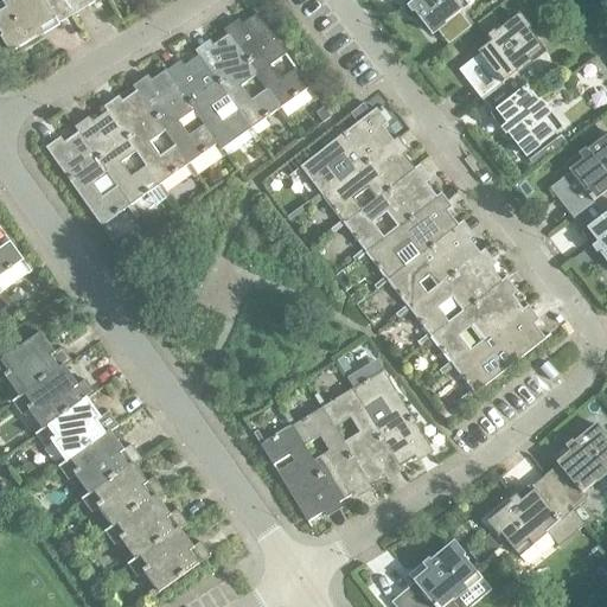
[(0,32),(12,52),(75,14),(65,0),(11,0),(4,5),(7,12),(0,16),(0,32)]
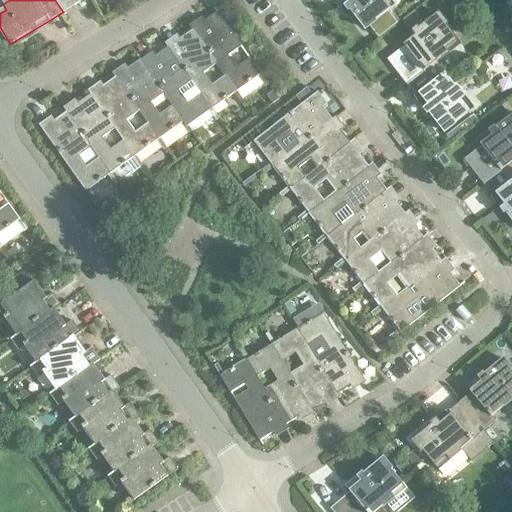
[(55,0),(63,12),(82,0),(55,0)]
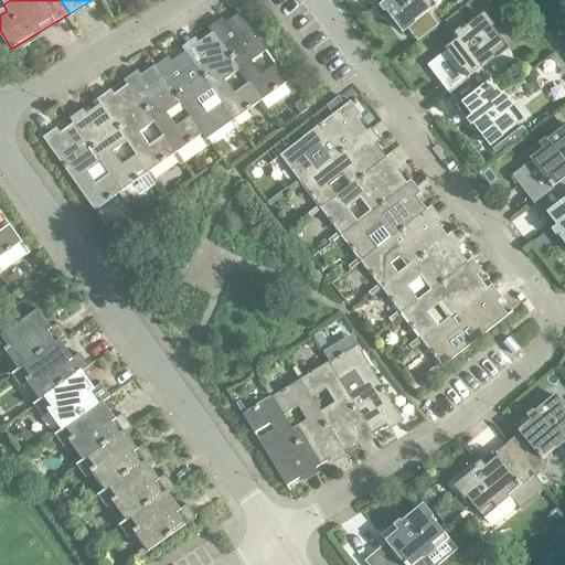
[(377,0),(403,31),(430,10),(422,0),(377,0)]
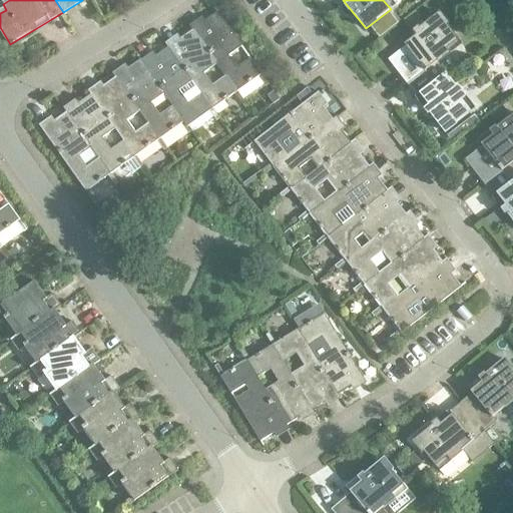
[(237,92),(238,92),(260,77),(266,86),(270,83),(218,11),(193,29),(237,92)]
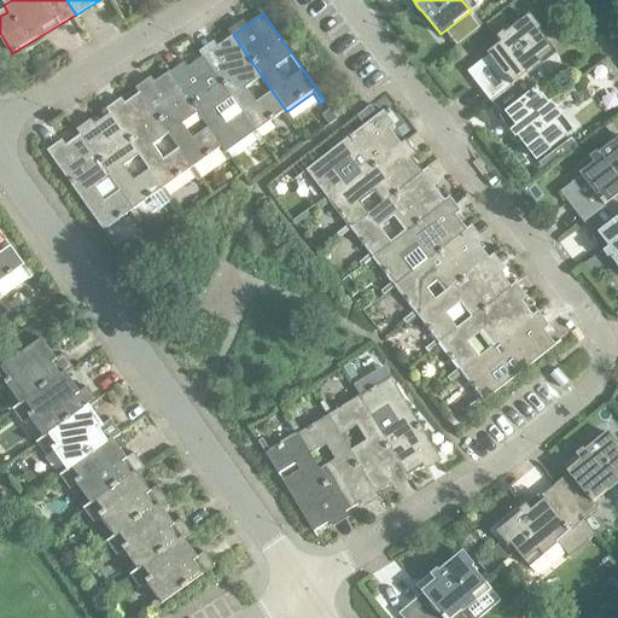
[(493,101),(529,73),(543,60),(540,56),(552,45),(530,16),(505,35),(508,40),(468,71),(493,101)]
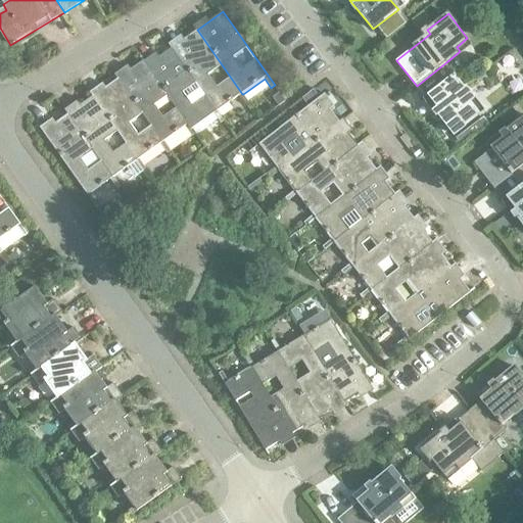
[(242,94),(197,30),(172,47),(218,111),(219,111),(240,96),(246,105),(250,103),(243,94),(242,94)]
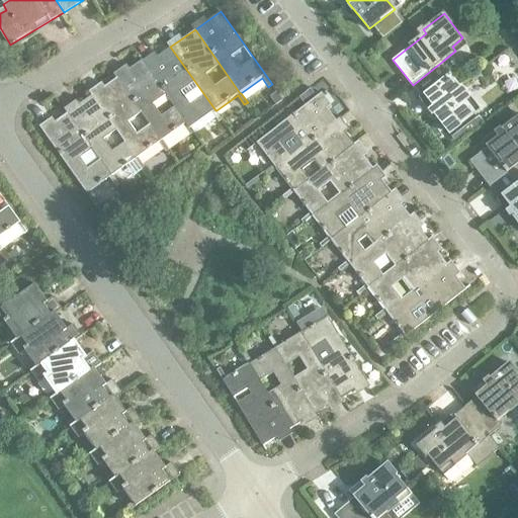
[(170,47),(146,64),(190,127),(191,127),(212,112),(220,122),(223,119),(217,110),(216,110),(170,47)]
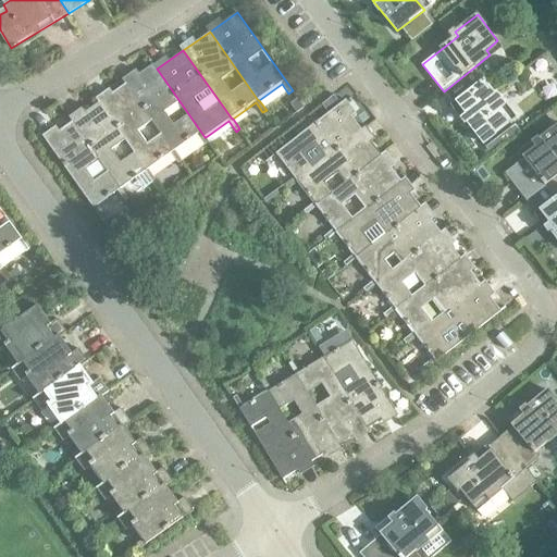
[(205,138),(157,69),(153,64),(127,84),(174,151),(175,151),(198,135),(206,145),(209,143),(206,137),(205,137),(205,138)]
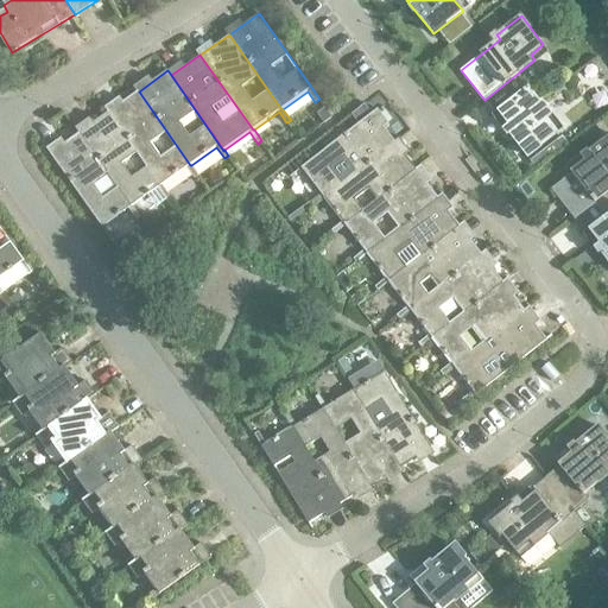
[(520,71),(485,100),(527,156),(558,133),(548,119),(553,114),(520,71)]
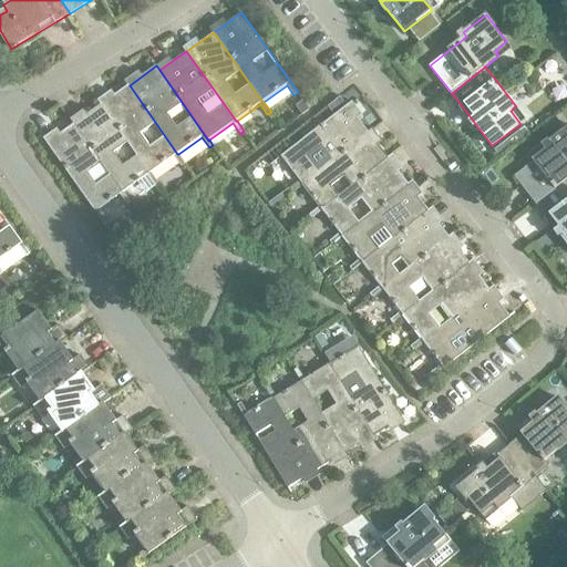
[(177,154),(130,85),(102,104),(151,174),(152,174),(175,157),(182,167),(186,164),(178,154),(177,154)]
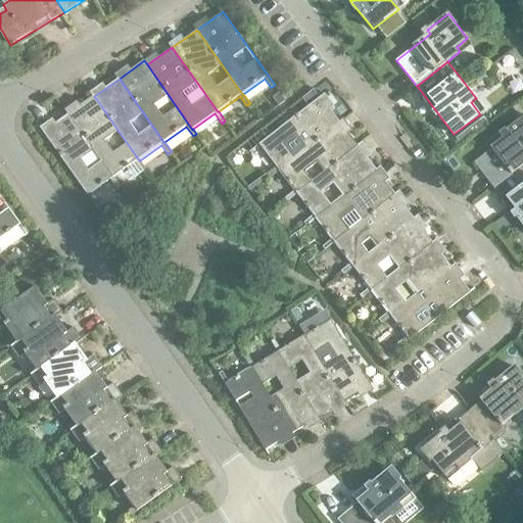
[(94,96),(68,113),(113,178),(114,177),(136,162),(143,172),(146,170),(140,160),(139,160),(94,96)]
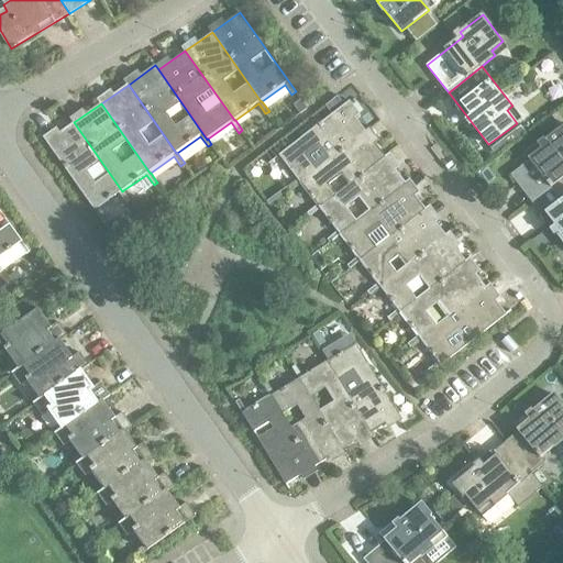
[(298,181),(365,130),(345,103),(278,155),(297,179),(287,187),(289,190),(299,183),(298,181)]
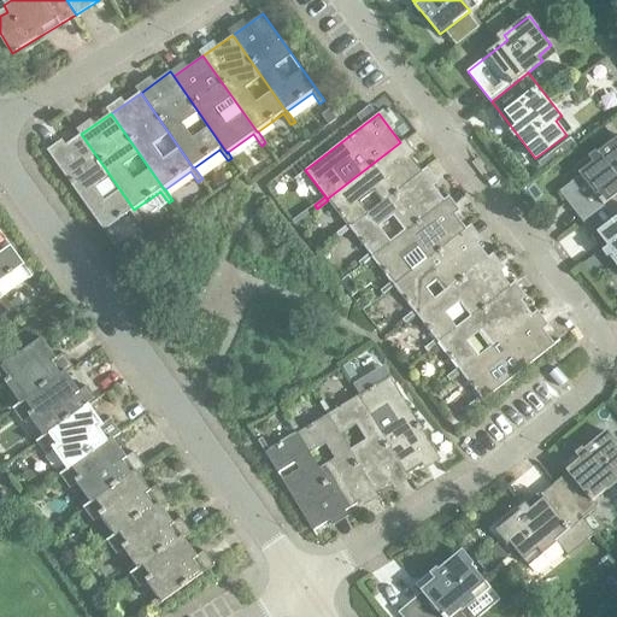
[(134,210),(81,134),(51,156),(104,230),(131,212),(139,223),(144,221),(135,209),(134,210)]
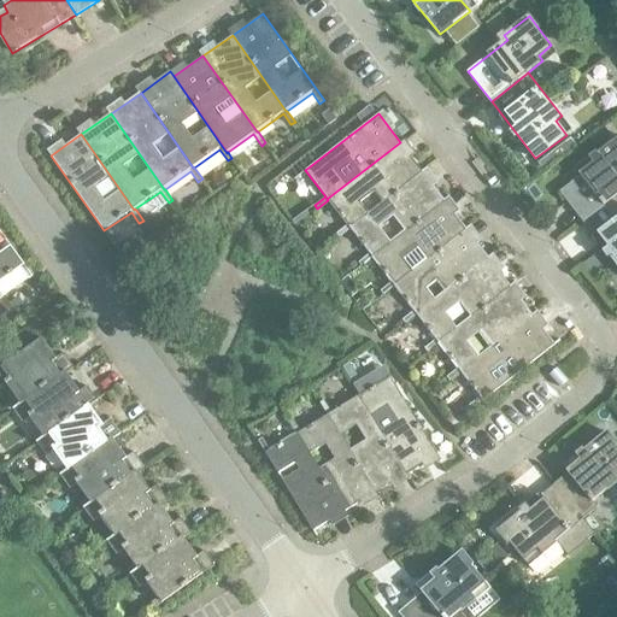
[(616,137),(595,154),(600,160),(560,191),(585,221),(616,194),(616,137)]
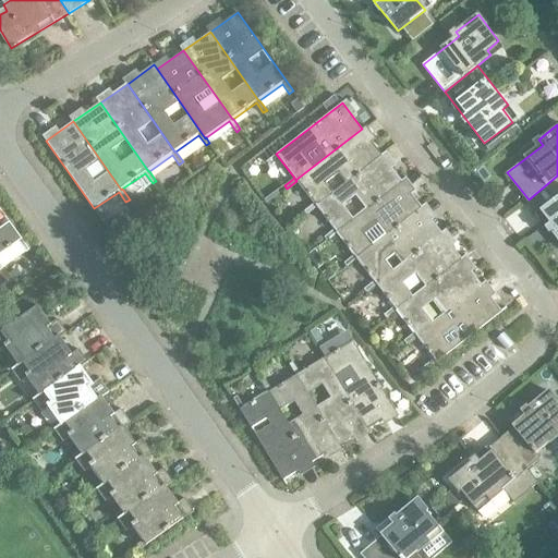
[(315,206),(383,155),(362,129),(295,180),(296,181),(314,204),(303,211),(305,215),(313,210),(316,207),(315,206)]
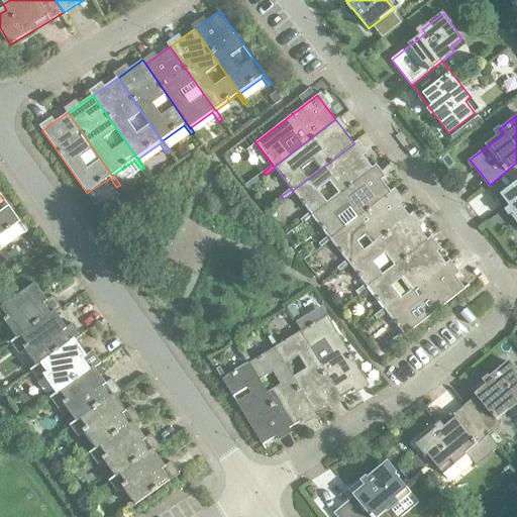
[(311,215),(373,168),(354,143),(292,191),(293,192),(296,195),(310,213),(301,220),(303,223),(312,216),(311,215)]
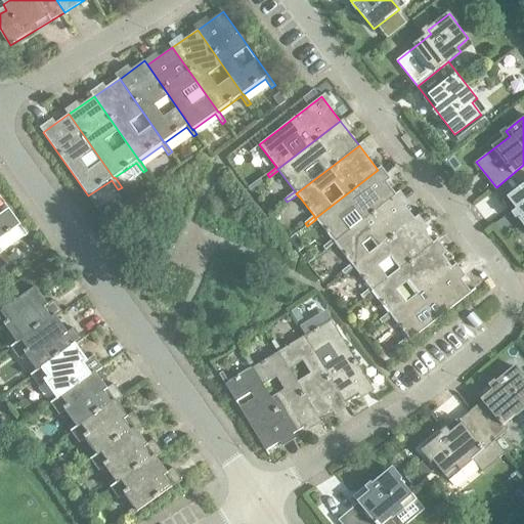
[(523,165),(496,187),(504,198),(523,223),(523,165)]
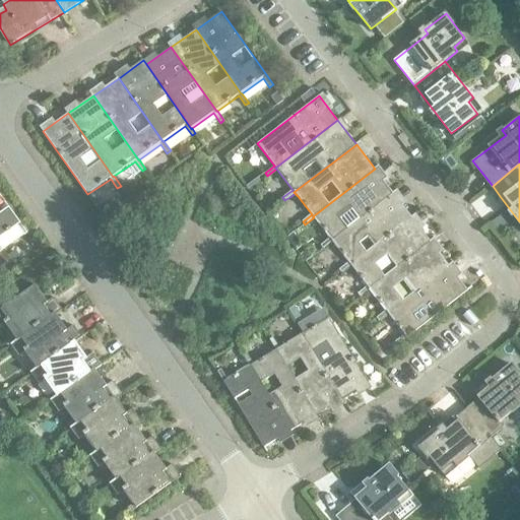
[(332,241),(394,192),(375,169),(313,216),(314,217),(330,238),(320,245),(323,249),(333,242),(332,241)]
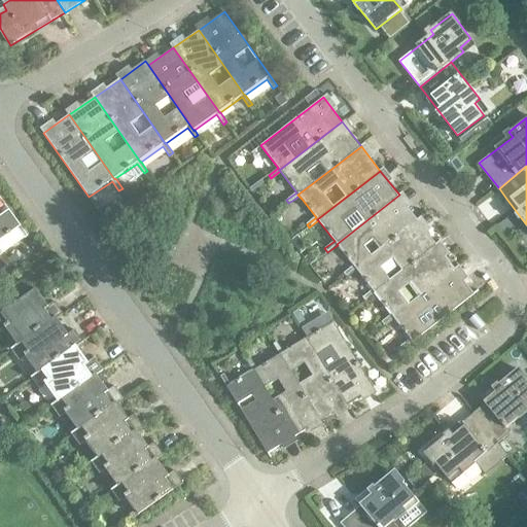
[(355,268),(418,219),(399,195),(337,244),(338,245),(354,267),(344,274),(347,277),(356,270),(355,268)]
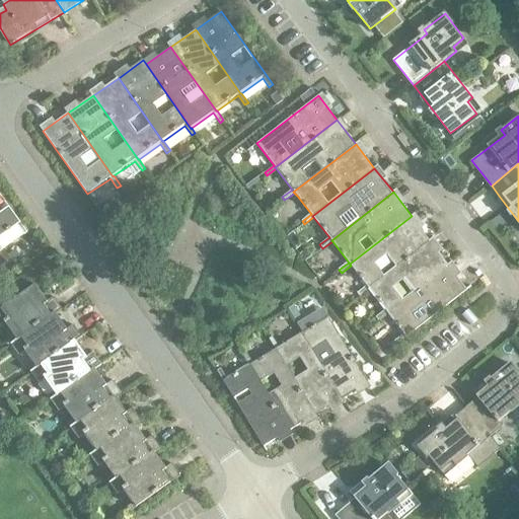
[(0,238),(17,226),(24,236),(28,233),(1,196),(0,194),(0,238)]
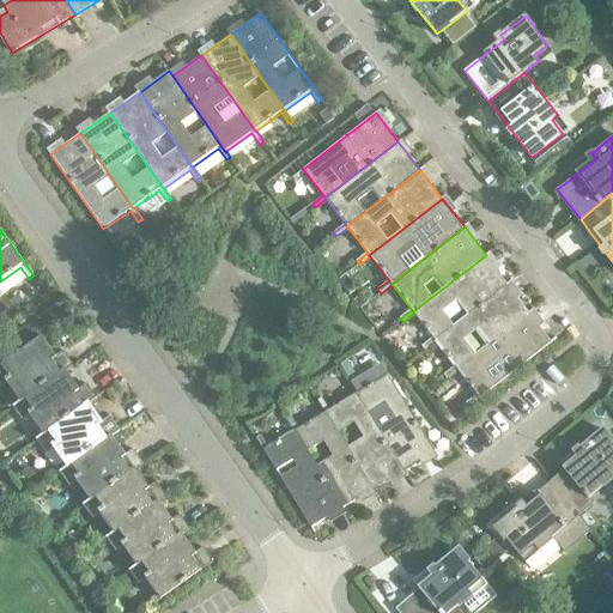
[(435,340),(508,284),(486,255),(413,311),(414,314),(434,338),(423,346),(425,351),(436,341),(435,340)]
